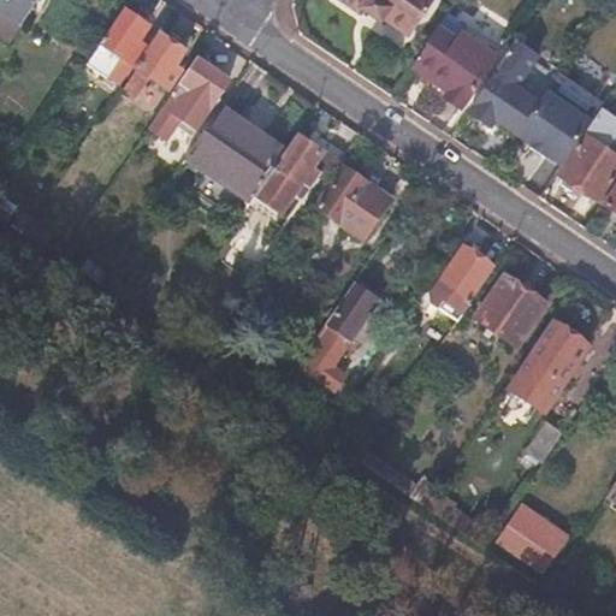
[(0,0),(0,10),(21,24),(36,1),(36,0),(0,0)]
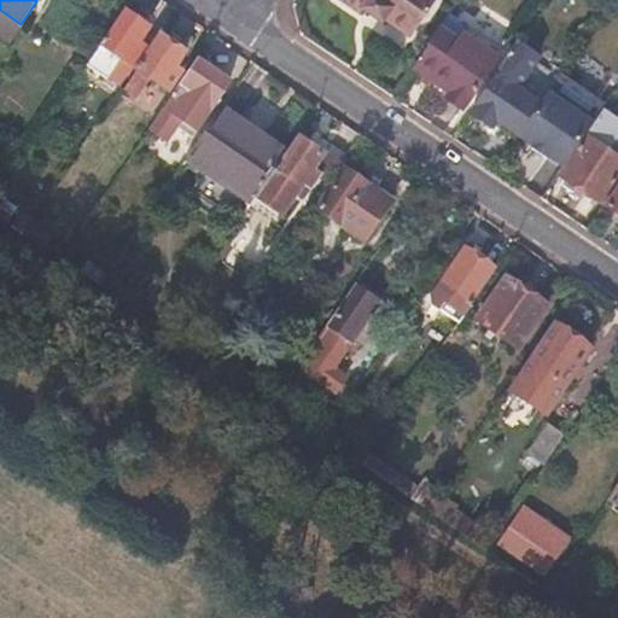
[(388,9),(414,25),(430,0),(345,0),(357,7),(361,0),(383,15),(388,9)]
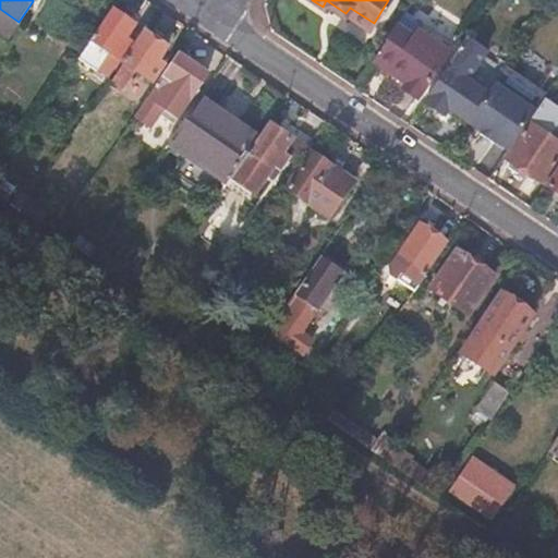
[(138,22),(114,5),(92,39),(121,59),(133,39),(129,37),(138,22)]
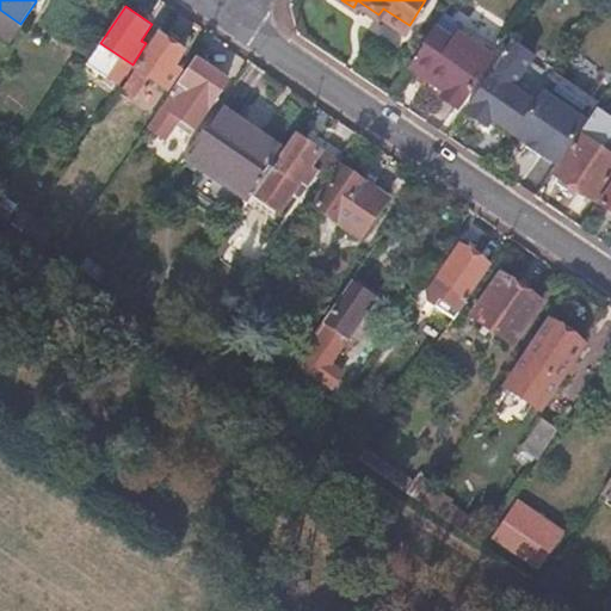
[(0,10),(0,31),(10,38),(20,24),(0,10)]
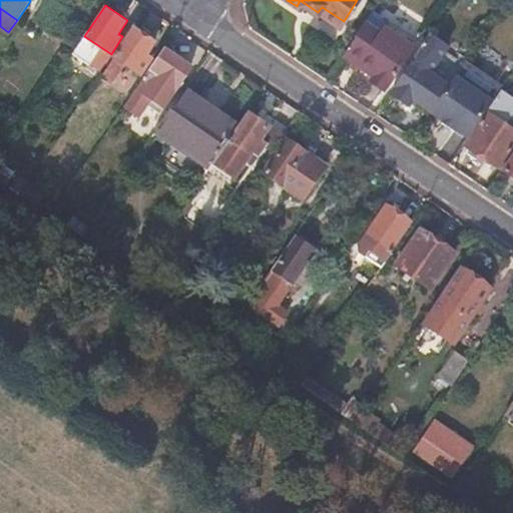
[(365,21),(355,35),(358,37),(371,46),(381,32),(365,21)]
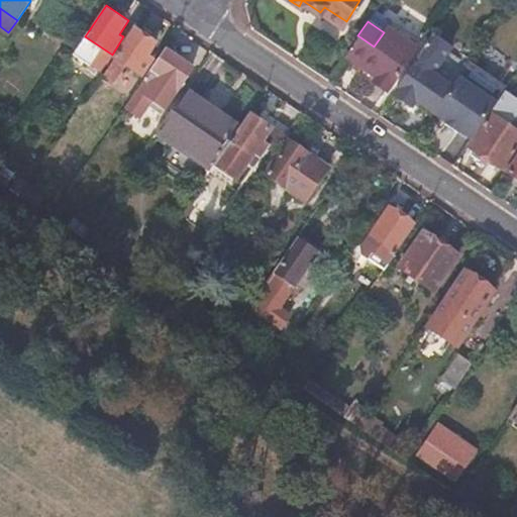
[(152,41),(133,27),(99,78),(109,85),(123,63),(140,74),(151,59),(144,54),(152,41)]
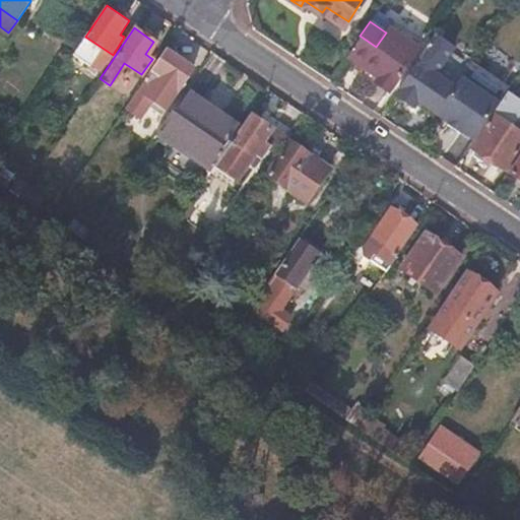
[(451,45),(434,33),(393,91),(410,105),(416,99),(429,106),(447,79),(434,70),(451,45)]
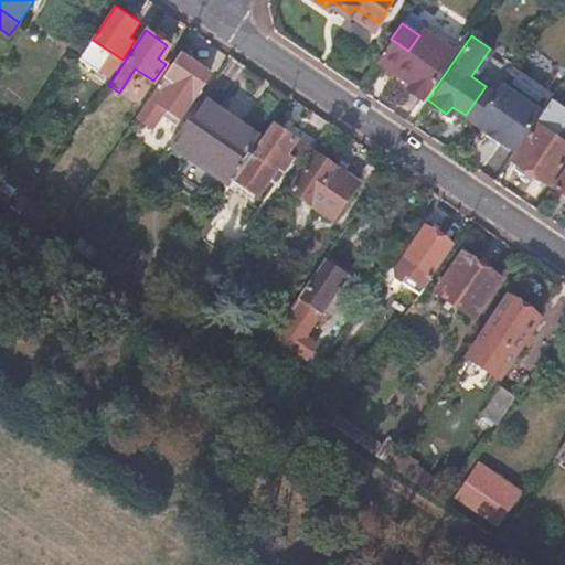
[(408,51),(394,41),(380,62),(411,82),(407,87),(422,98),(444,65),(417,46),(413,53),(408,51)]
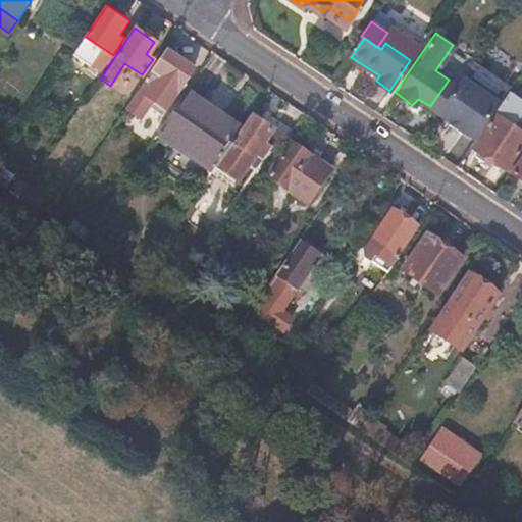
[(194,70),(168,50),(133,101),(146,111),(156,99),(168,107),(194,70)]
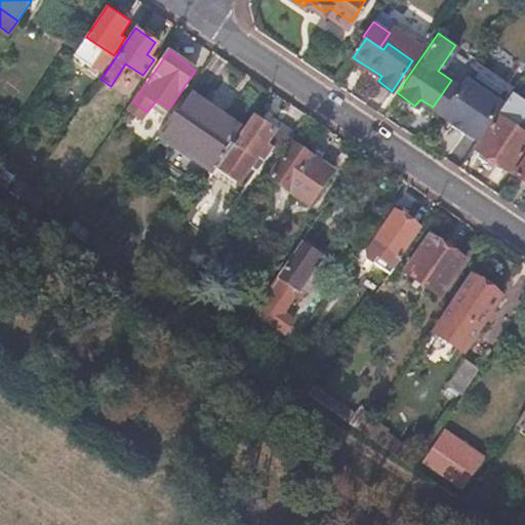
[(463,134),(475,144),(498,110),(459,82),(437,116),(449,125),(447,129),(460,138),(463,134)]
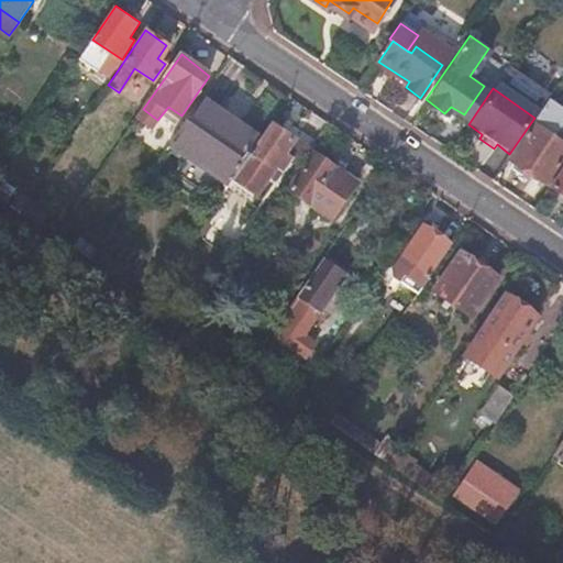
[(262,139),(202,98),(173,142),(231,184),(251,155),(262,139)]
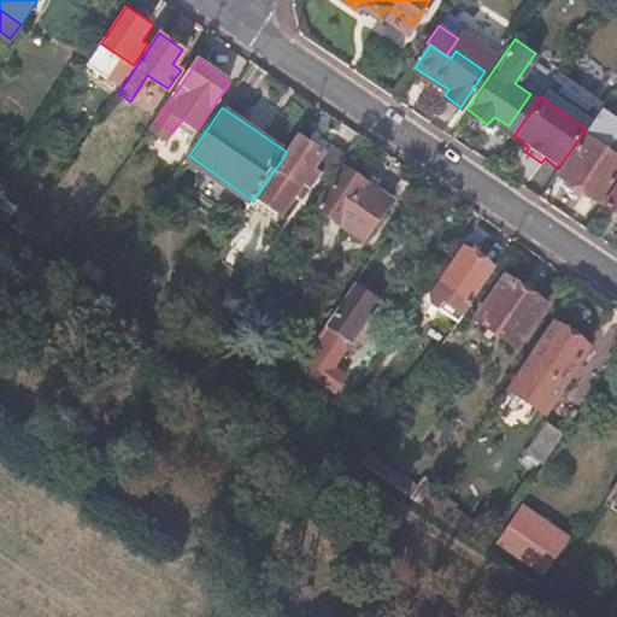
[(559,172),(599,199),(616,174),(616,154),(586,134),(559,172)]
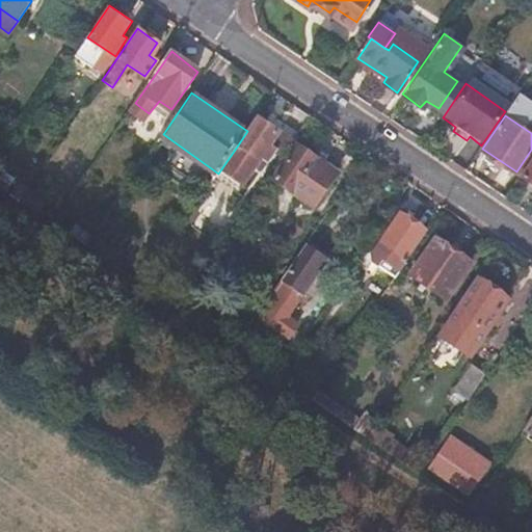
[(258,117),(247,131),(237,147),(259,162),(263,156),(268,160),(274,152),(282,157),(298,134),(283,123),(277,131),(258,117)]
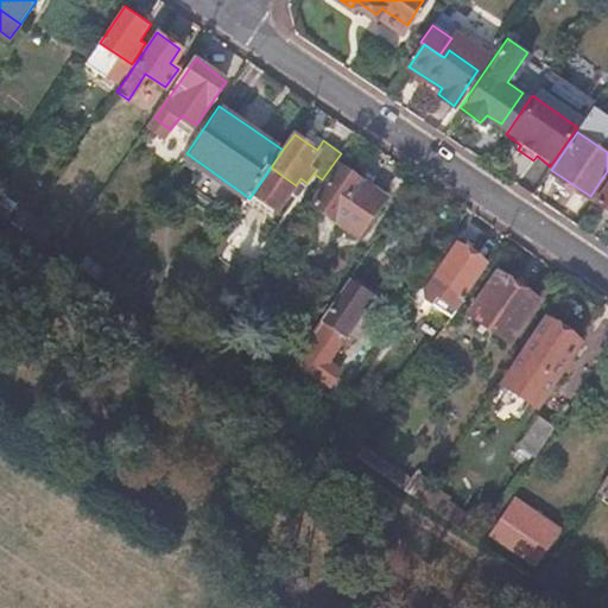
[(312,204),(358,235),(386,197),(340,165),(312,204)]
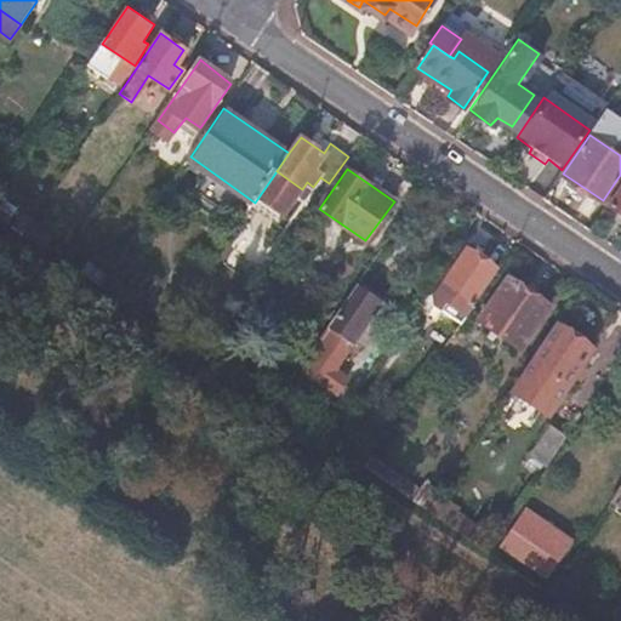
[(620,188),(610,205),(620,212),(620,188)]
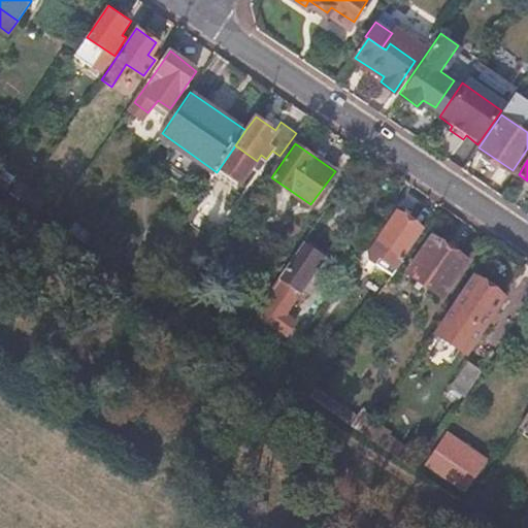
[(387,248),(374,264),(392,275),(423,230),(398,212),(377,240),(387,248)]
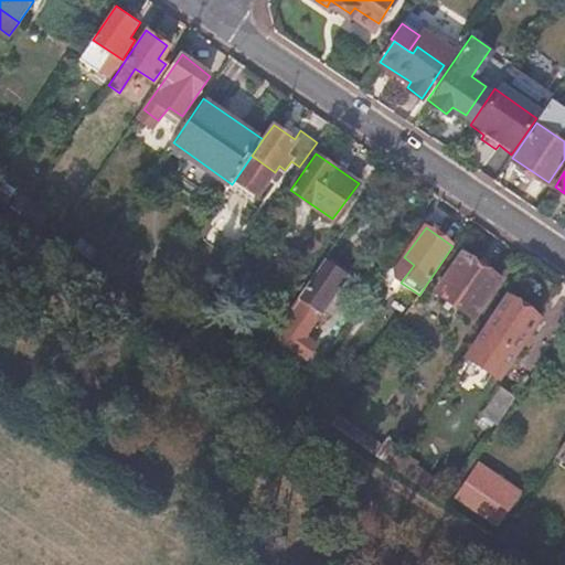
[(82,237),(73,251),(92,263),(99,251),(82,237)]
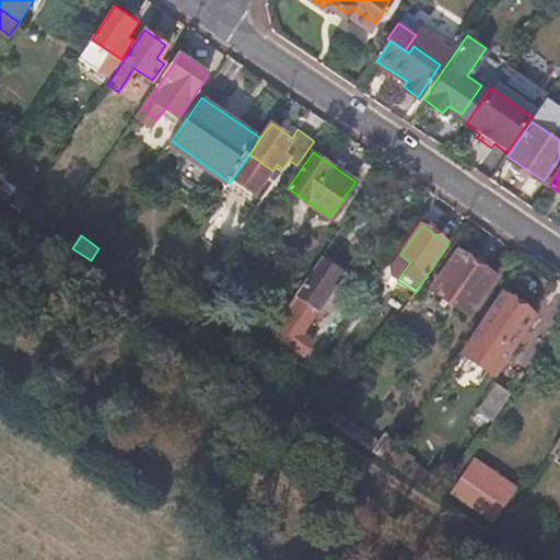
[(470,317),(498,279),(461,253),(434,290),(470,317)]
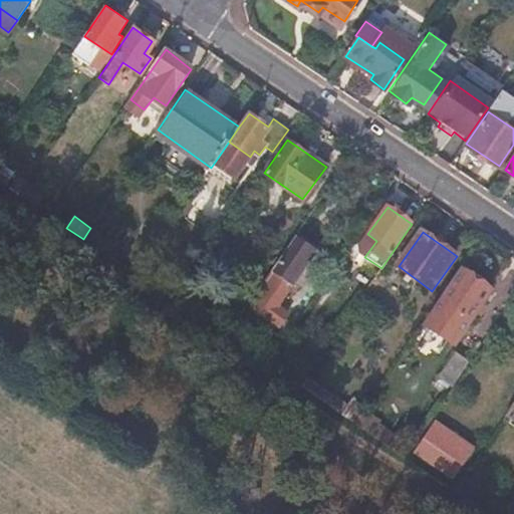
[(362,255),(364,257),(376,241),(367,234),(358,246),(362,255)]
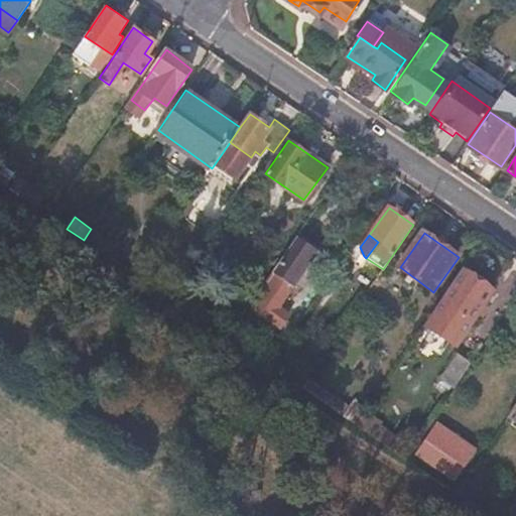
[(447,301),(466,313),(473,319),(492,290),(465,270),(444,299),(447,301)]
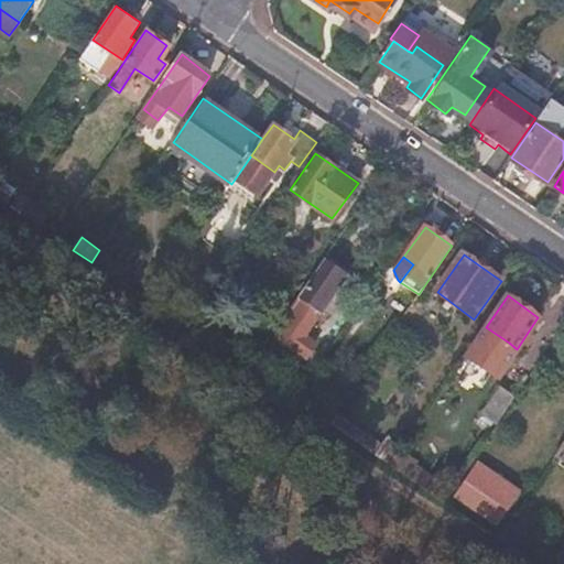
[(294,354),(311,365),(323,346),(307,335),(322,312),(304,299),(277,336),(296,350),(294,354)]
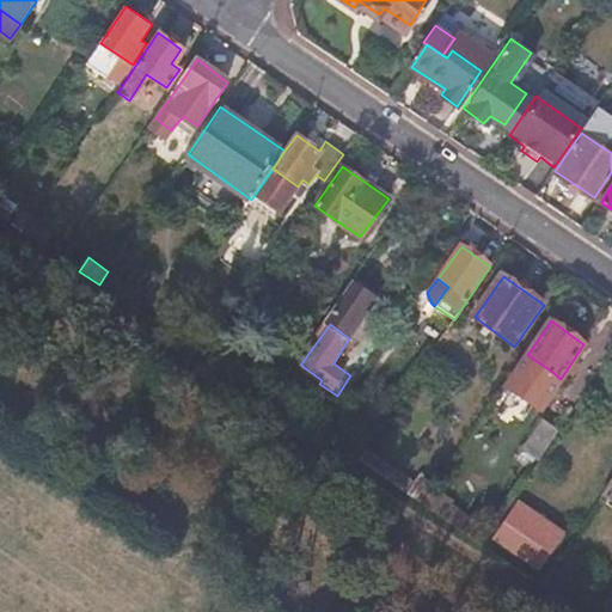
[(544,385),(552,372),(531,357),(521,371),(544,385)]
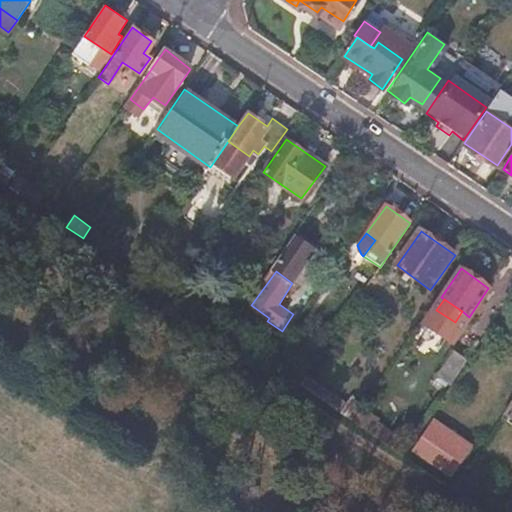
[(274,350),(265,362),(277,370),(286,358),(274,350)]
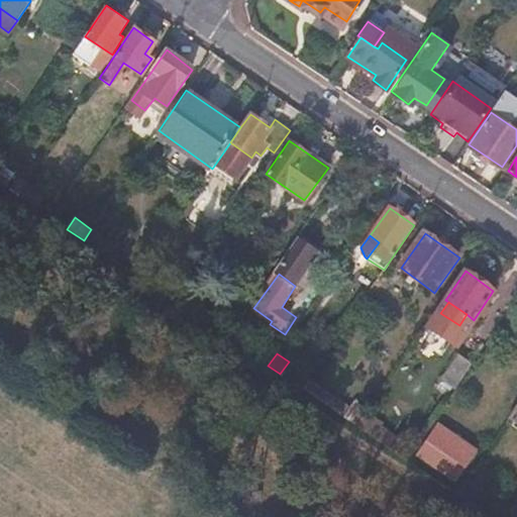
[(442,378),(455,388),(473,364),(458,353),(442,378)]
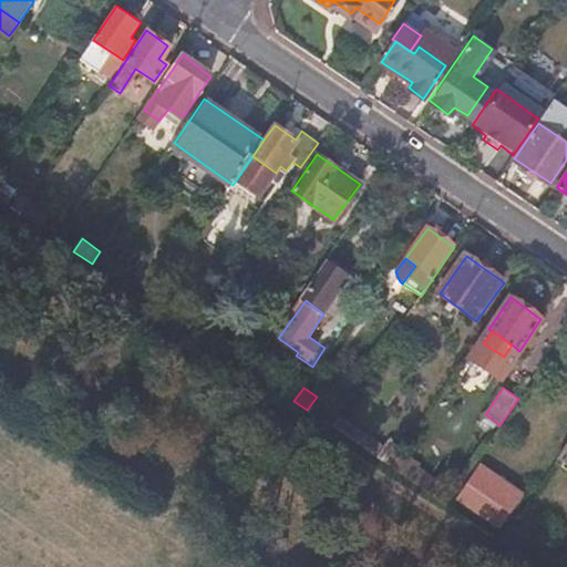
[(466,485),(508,514),(522,496),(481,466),(466,485)]
